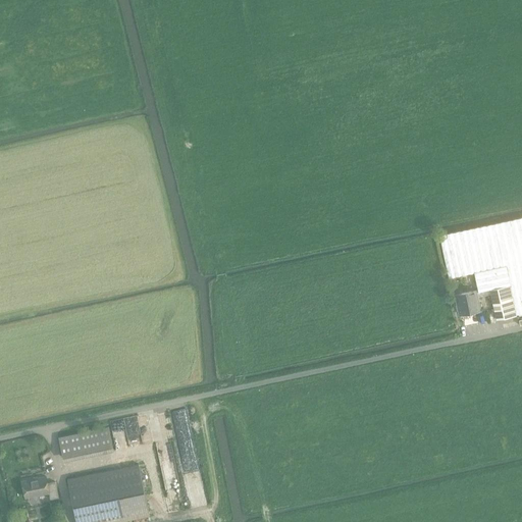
[(491,294),(494,308),(497,319),(517,315),(517,314),(521,312),(521,216),(439,235),(449,277),(475,271),(479,291),(476,291),(476,290),(456,294),(460,314),(480,309),(477,297),(491,294)]
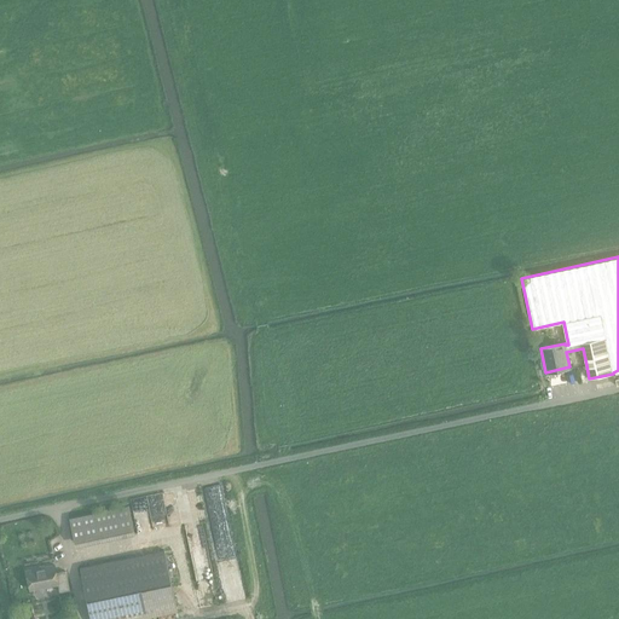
[(134,530),(129,505),(69,518),(74,542),(134,530)]
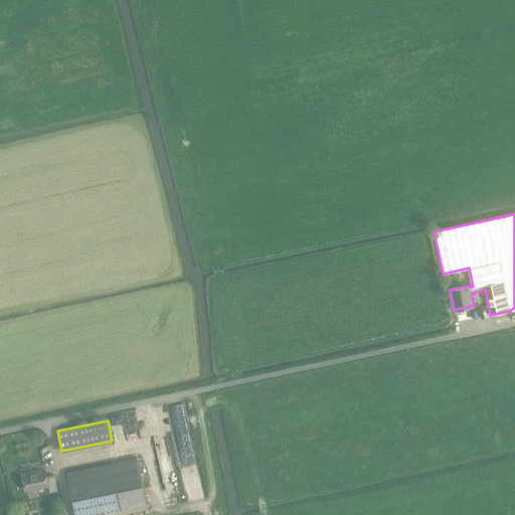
[(75,514),(117,514),(148,509),(137,458),(66,473),(75,514)]
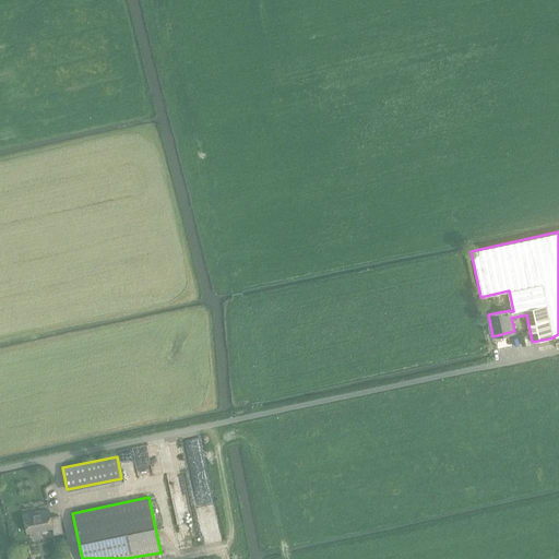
[(191,506),(176,510),(179,525),(194,521),(191,506)]
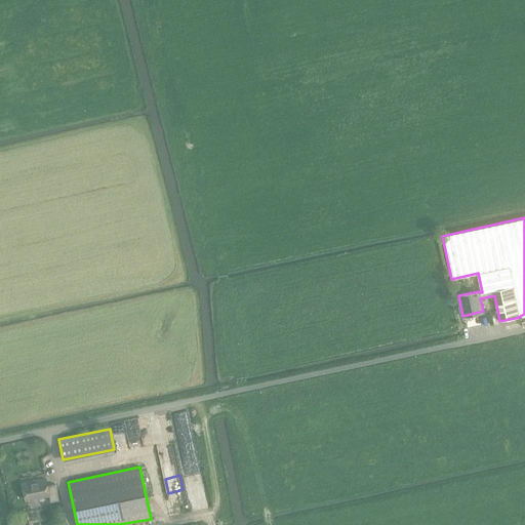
[(46,479),(23,484),(26,500),(49,495),(50,502),(59,500),(55,484),(48,486),(46,479)]
